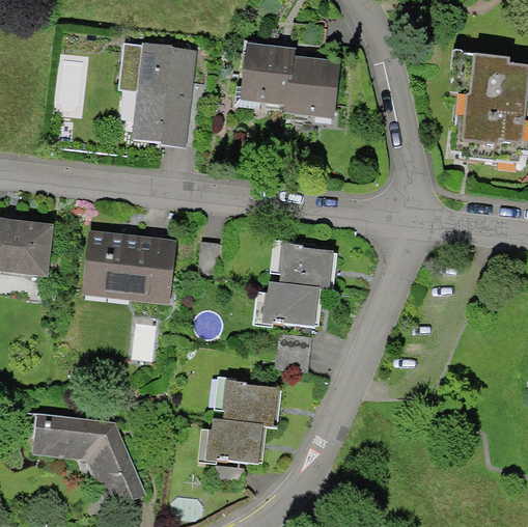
[(298,49),(249,43),(242,96),(287,103),(286,111),(334,117),(341,62),(297,56),(298,49)]
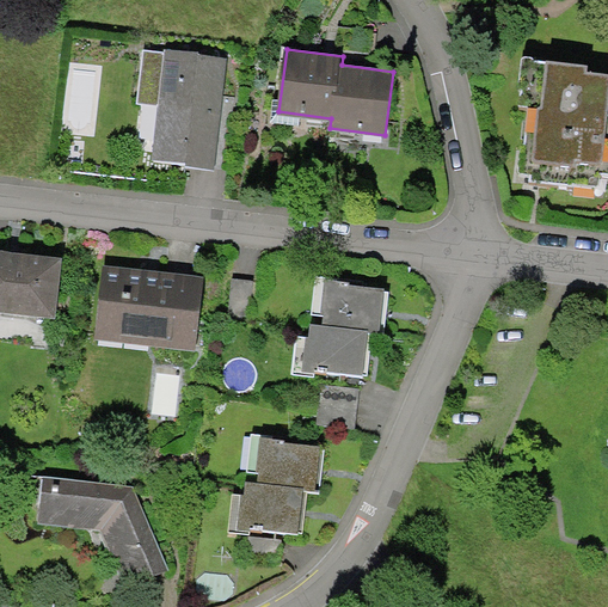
[(227,57),(143,50),(139,103),(157,104),(152,159),(217,165),(227,57)]
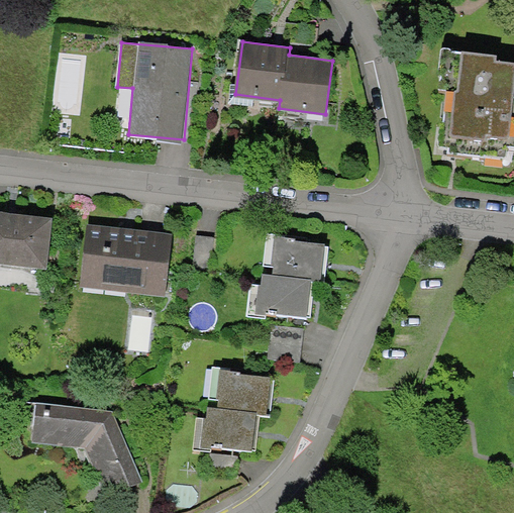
[(500,57),(443,49),(438,89),(448,90),(441,149),(508,159),(510,149),(513,149),(513,65),(499,64),(500,57)]
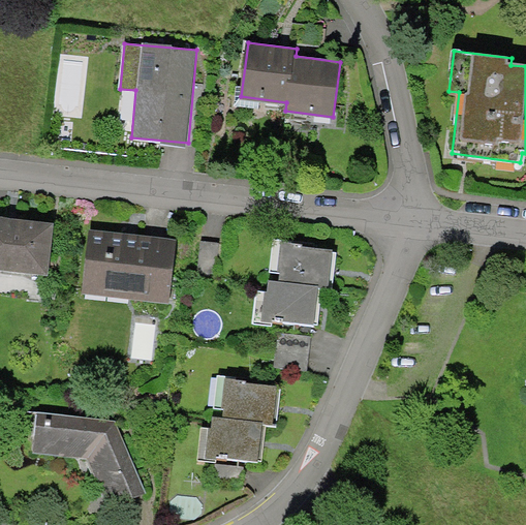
[(51,218),(0,212),(0,267),(45,273),(51,218)]
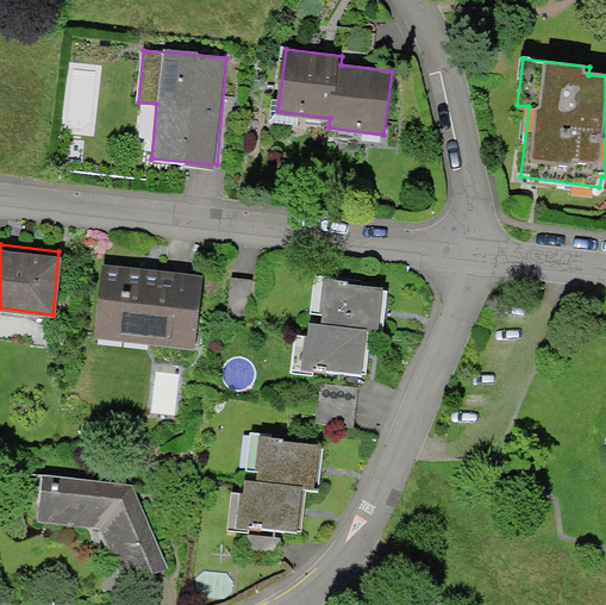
[(250,280),(100,261),(91,338),(198,351),(202,313),(245,319),(250,280)]
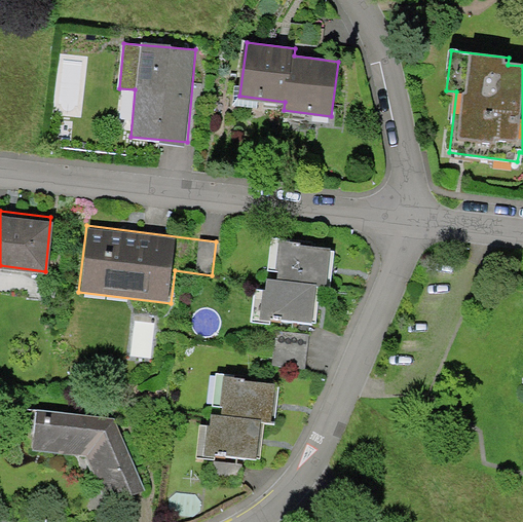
[(306,238),(269,234),(265,268),(273,269),(266,277),(265,286),(254,284),(249,323),(268,325),(269,317),(315,322),(320,285),(330,286),(334,250),(305,247),(306,238)]
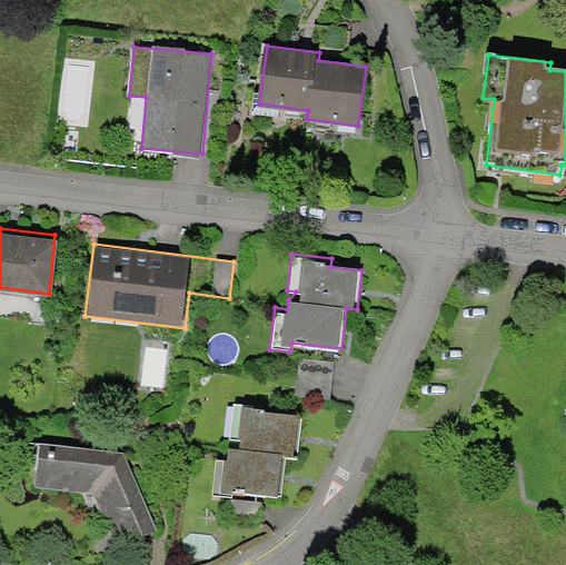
[(304,412),(234,402),(229,437),(237,438),(236,447),(229,447),(228,459),(216,458),(211,488),(280,497),(286,456),(297,458),(304,412)]
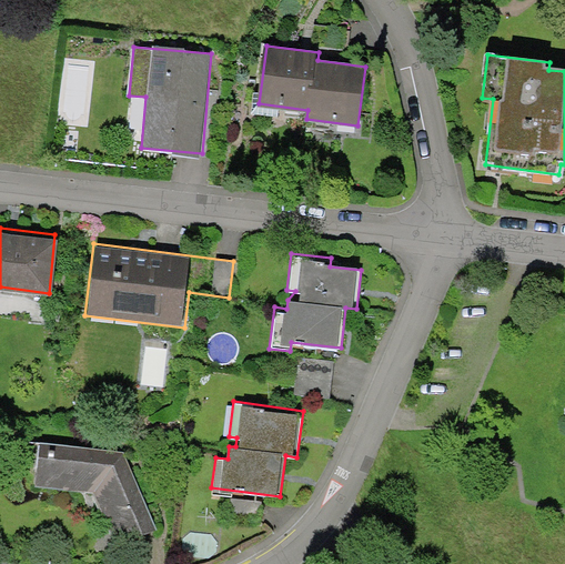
[(125,451),(21,437),(23,483),(90,489),(113,543),(155,527),(125,451)]
